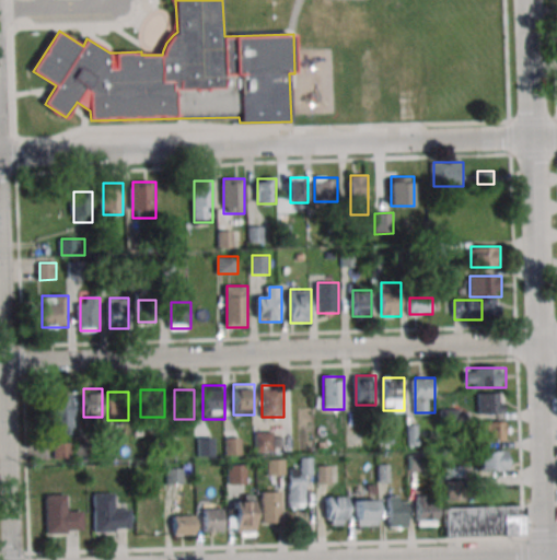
[(479,415),(505,415),(505,393),(479,393),(479,415)]
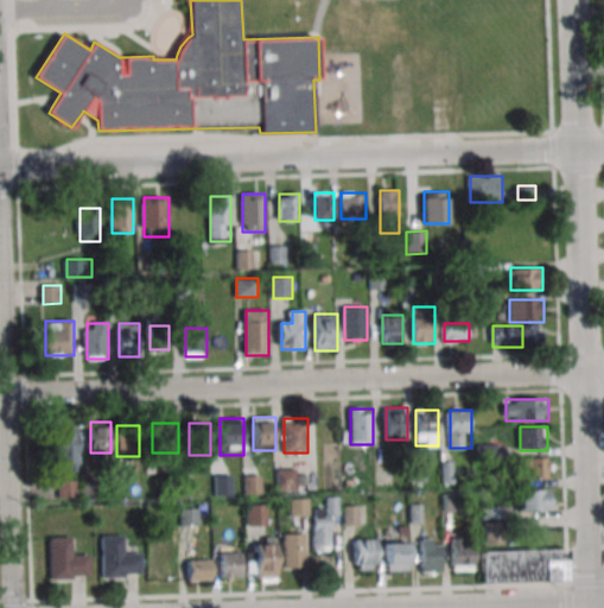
[(78,470),(78,428),(57,428),(57,470),(78,470)]
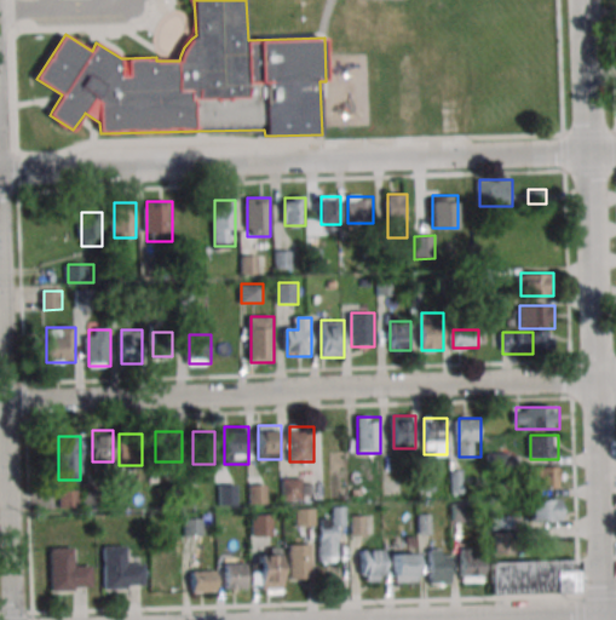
[(560,468),(536,468),(536,489),(560,489),(560,468)]
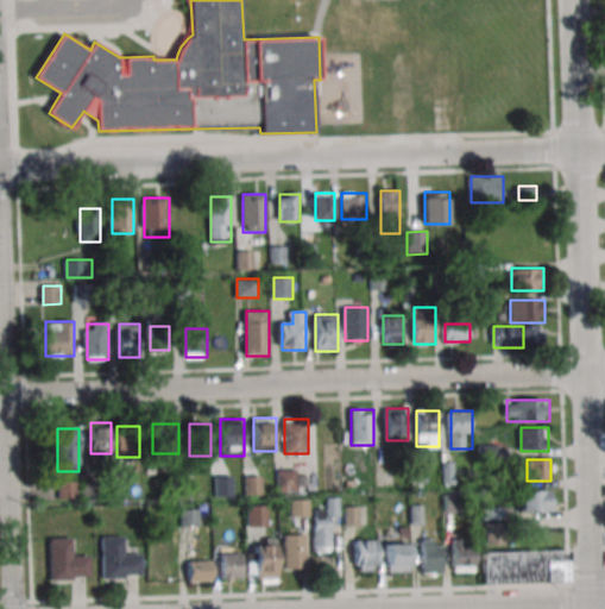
[(279,491),(298,491),(298,469),(279,469),(279,491)]
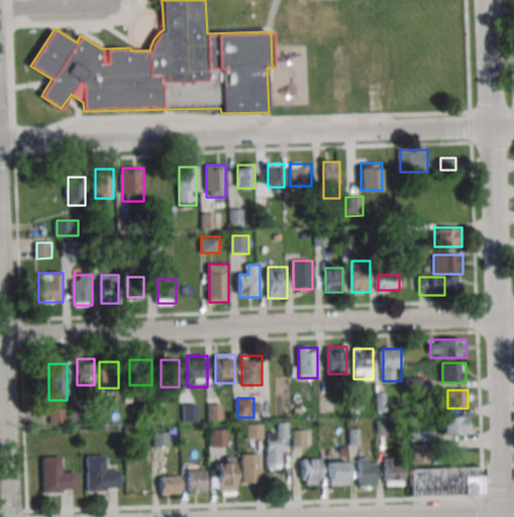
[(224,419),(224,403),(209,403),(209,419),(224,419)]
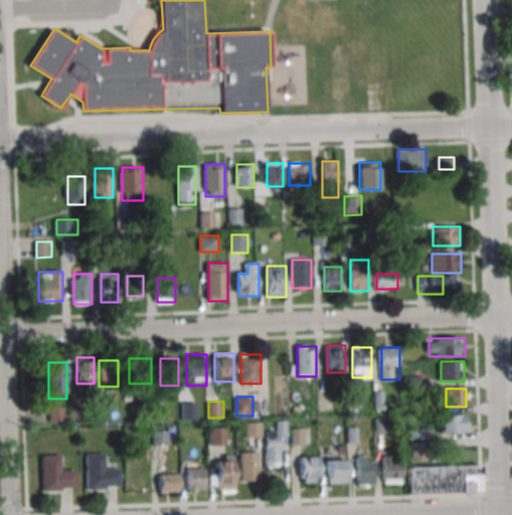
[(468,414),(441,414),(441,434),(468,434),(468,414)]
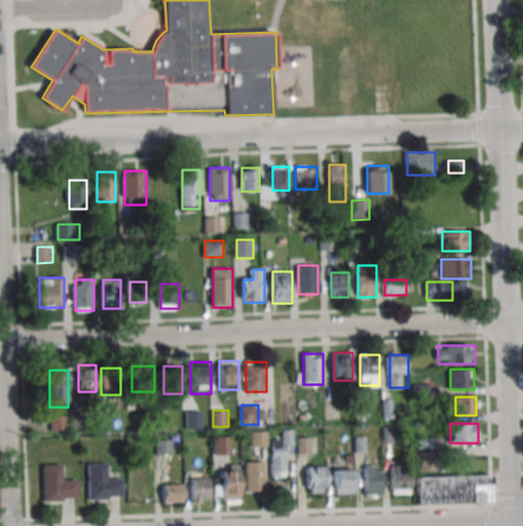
[(295,429),(284,429),(284,441),(272,441),(272,477),(288,477),(288,448),(295,448),(295,429)]
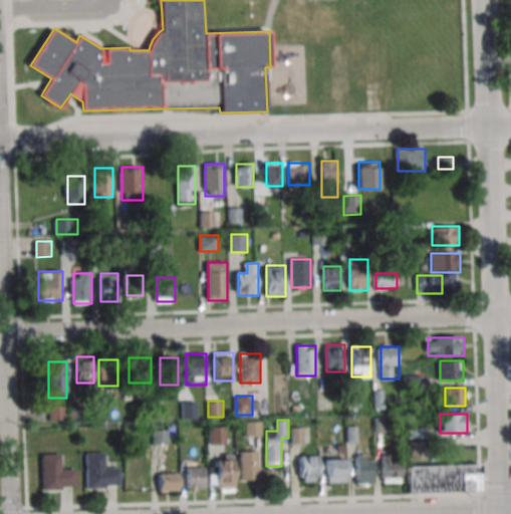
[(263,421),(246,421),(246,437),(263,437),(263,421)]
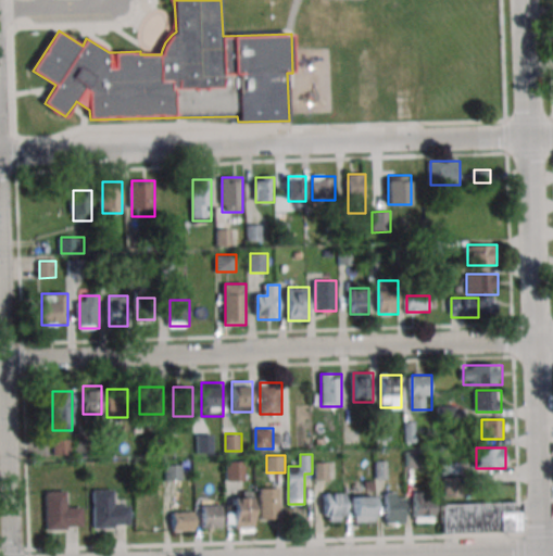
[(226,460),(226,481),(246,481),(246,460),(226,460)]
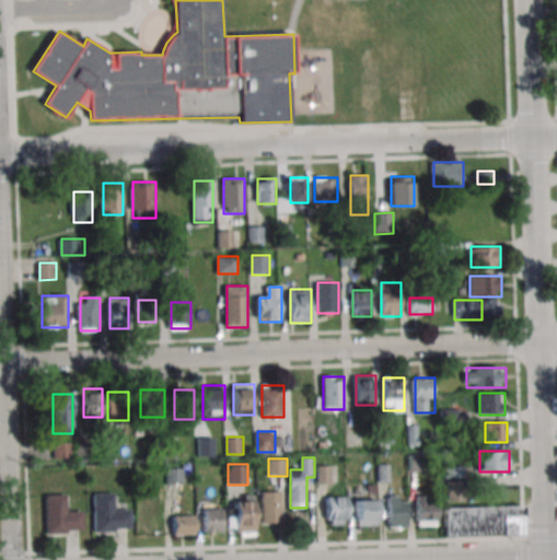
[(332,485),(332,466),(320,466),(320,485),(332,485)]
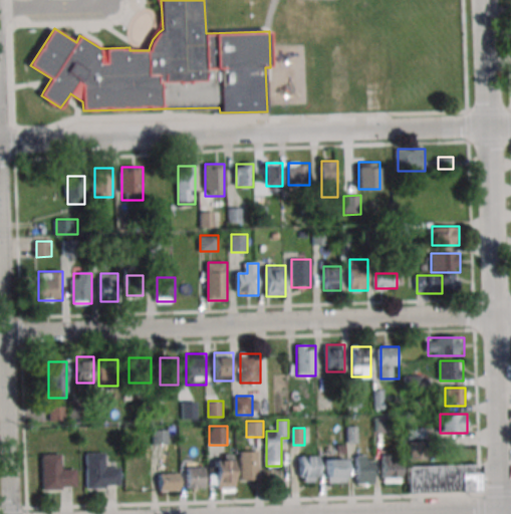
[(167,441),(167,432),(159,432),(159,441),(167,441)]
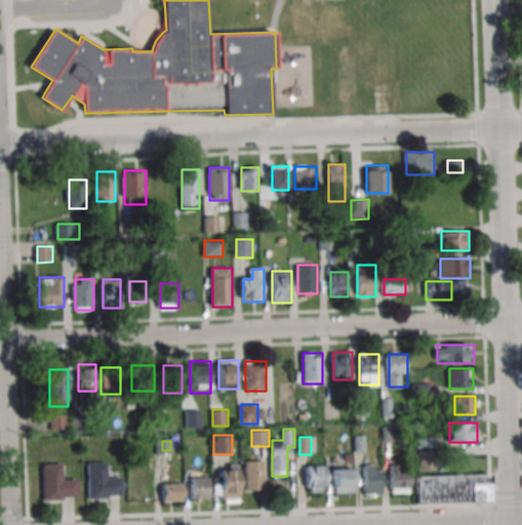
[(265,491),(265,461),(246,461),(246,491),(265,491)]
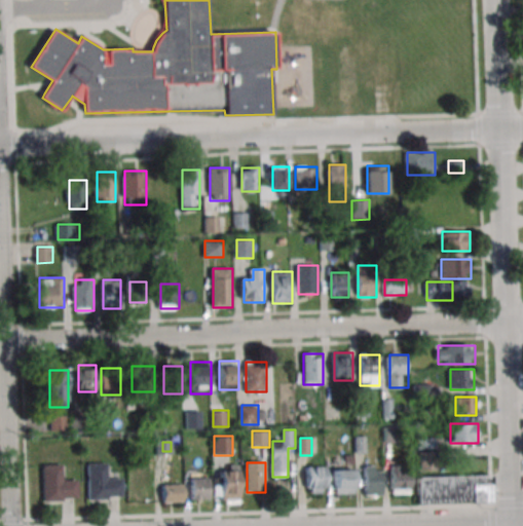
[(89,498),(123,498),(123,478),(111,478),(111,463),(89,463),(89,498)]
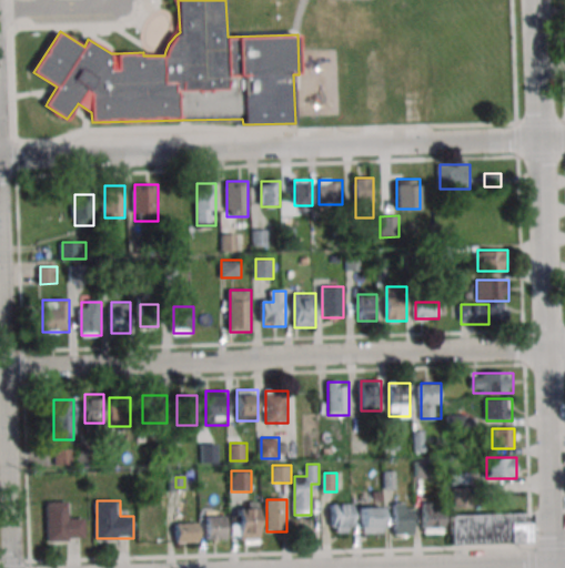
[(48,503),(48,540),(84,540),(84,516),(72,516),(72,503),(48,503)]
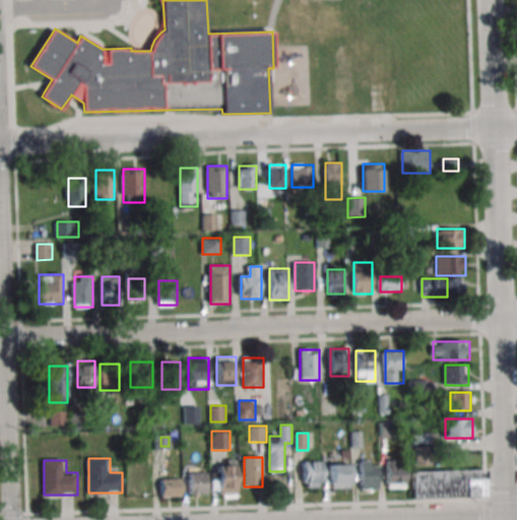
[(221,498),(238,498),(238,460),(221,460),(221,471),(213,471),(213,491),(221,491),(221,498)]
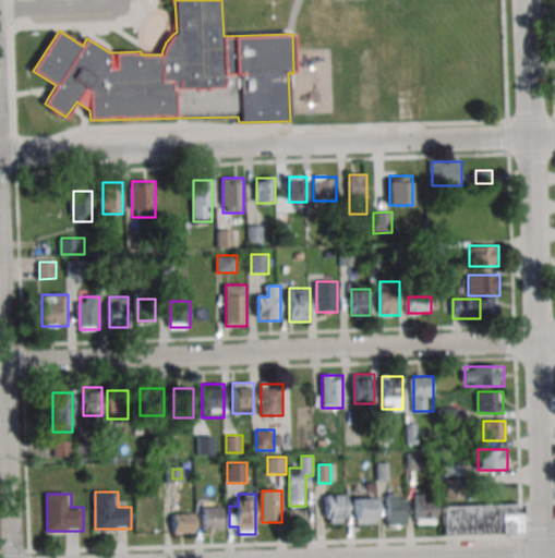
[(348,495),(326,495),(326,523),(348,523),(348,495)]
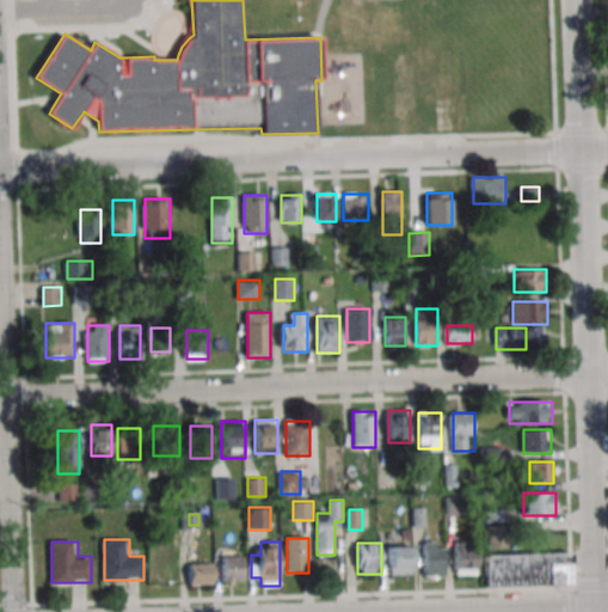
[(447,576),(447,543),(424,543),(424,576),(447,576)]
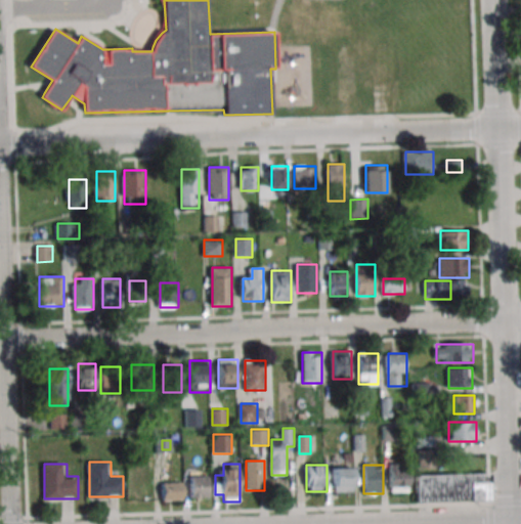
[(390,492),(409,492),(409,465),(390,465),(390,492)]
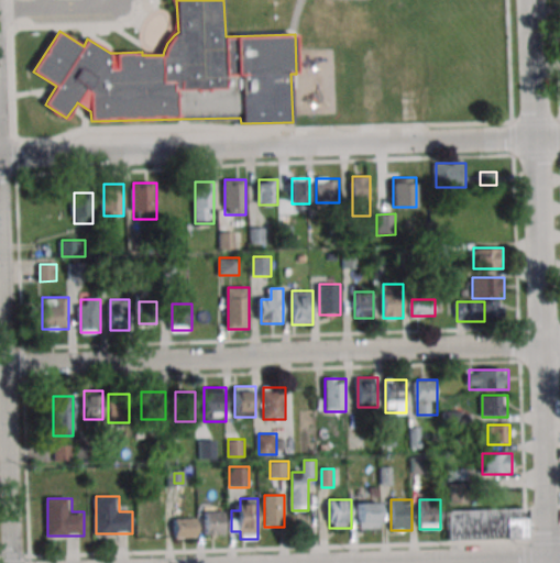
[(359,529),(382,529),(382,503),(359,503),(359,529)]
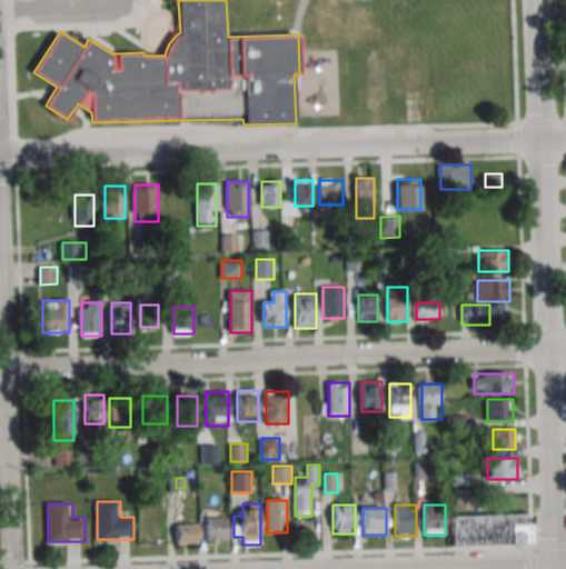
[(453,516),(454,547),(534,546),(534,515),(453,516)]
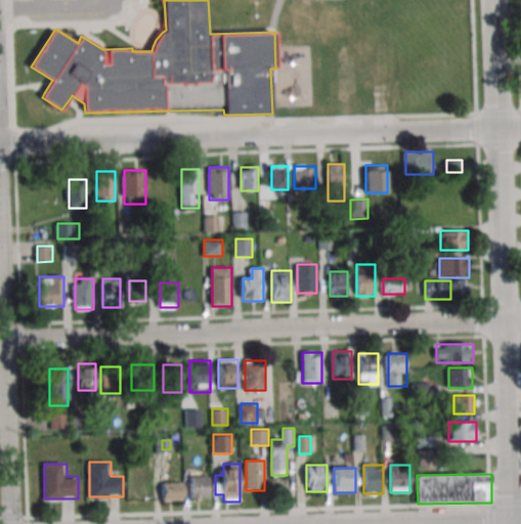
[(192,499),(210,499),(210,476),(192,476),(192,499)]
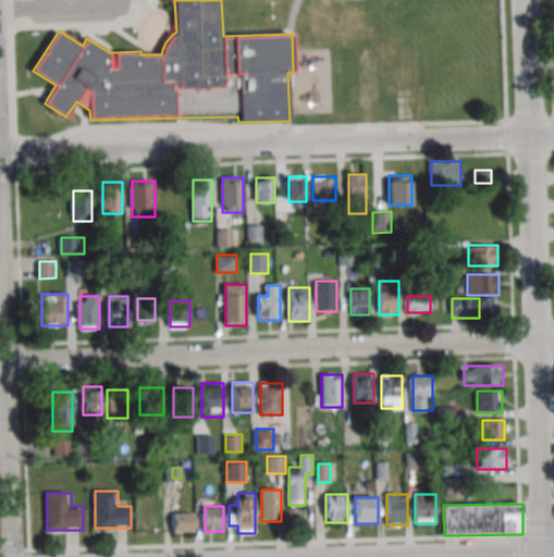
[(174,532),(196,532),(196,512),(174,512),(174,532)]
